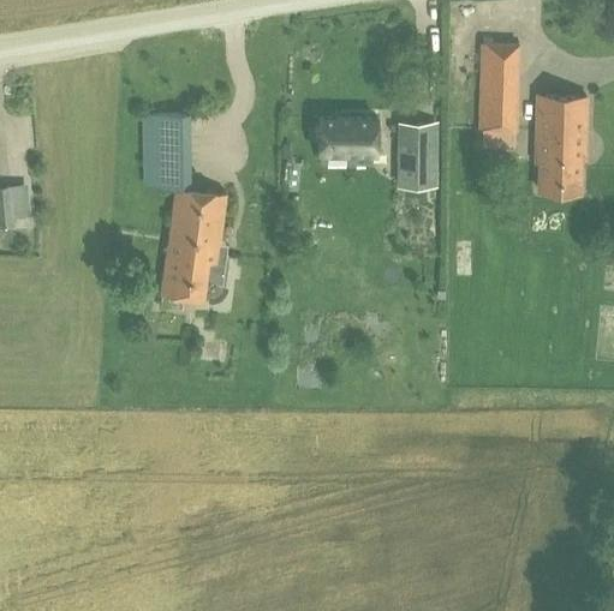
[(478,133),(518,135),(520,46),(482,45),(478,133)]
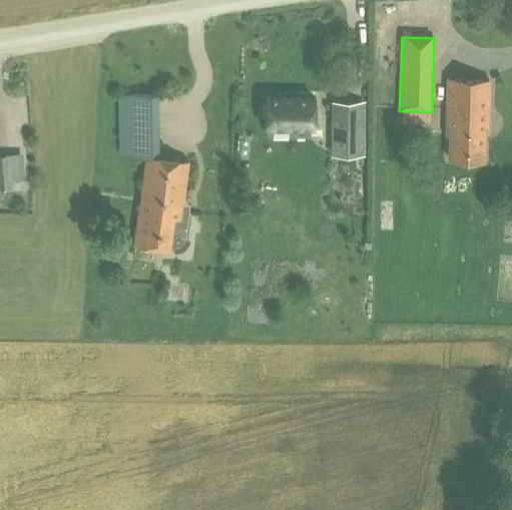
[(450,161),(485,162),(485,133),(488,133),(490,82),(450,81),(448,137),(451,137),(450,161)]
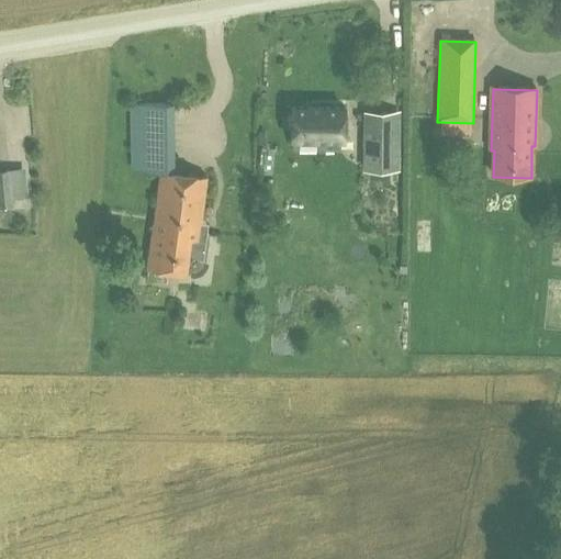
[(161,176),(158,198),(154,225),(147,270),(156,271),(156,272),(187,277),(190,257),(197,257),(208,179),(176,175),(174,105),(131,105),(131,156),(138,156),(139,172),(161,176)]
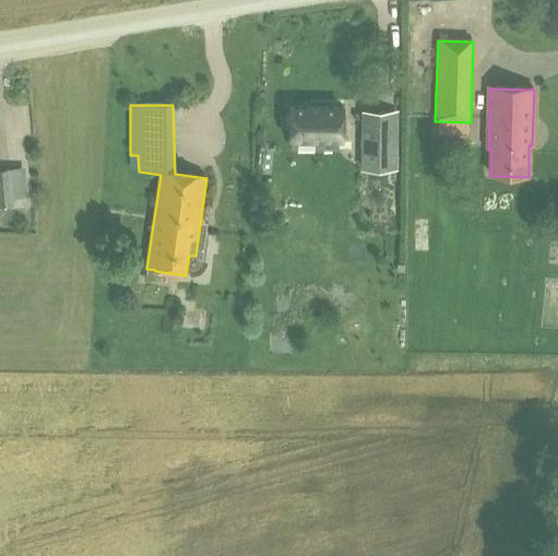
[(333,106),(285,105),(285,139),(289,139),(289,145),(328,146),(328,140),(332,140),(333,106)]
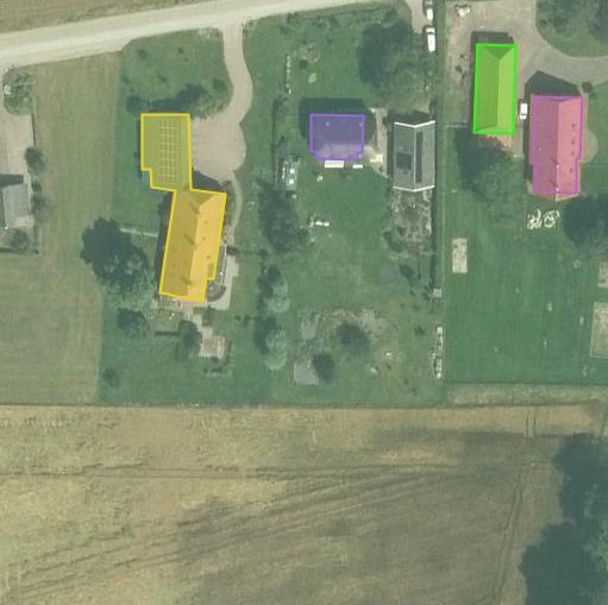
[(431,186),(431,172),(431,125),(399,124),(399,172),(399,186),(431,186)]
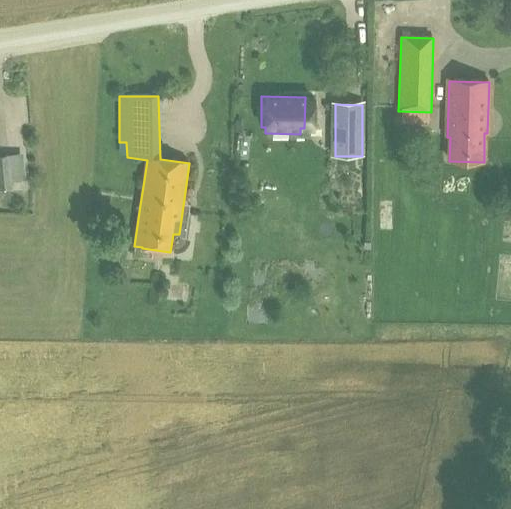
[(0,191),(13,191),(11,157),(0,157),(0,191)]
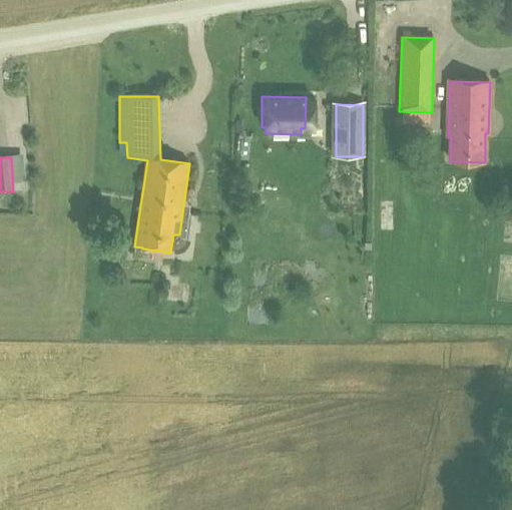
[(337,162),(336,197),(354,197),(355,162),(337,162)]
